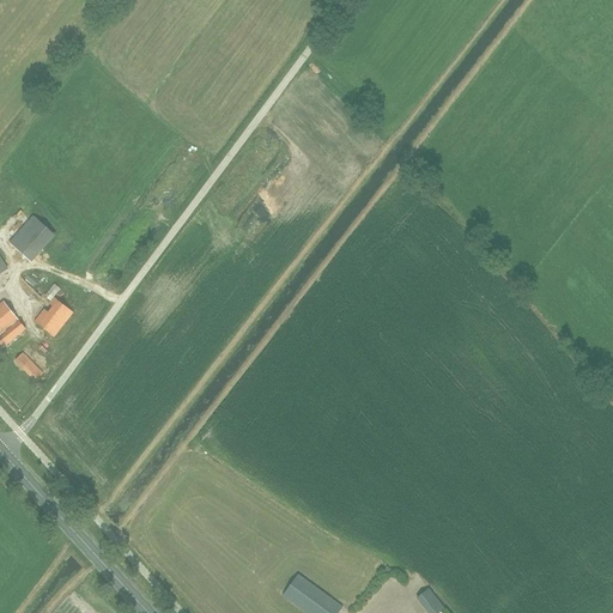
[(92,48),(102,44),(99,38),(90,42),(92,48)]
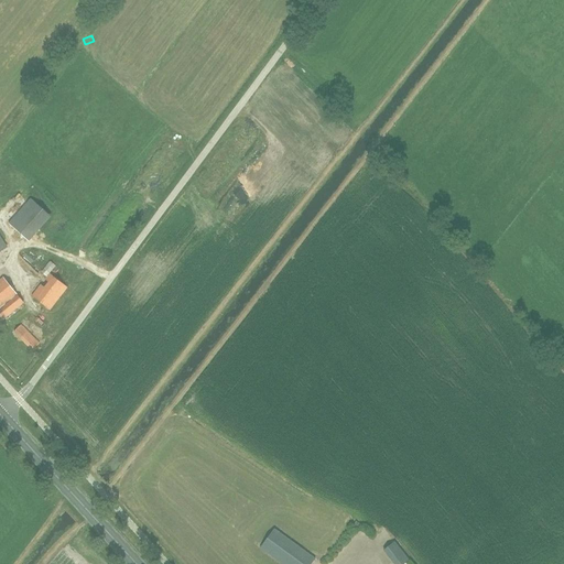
[(29,242),(51,218),(31,201),(9,225),(29,242)]
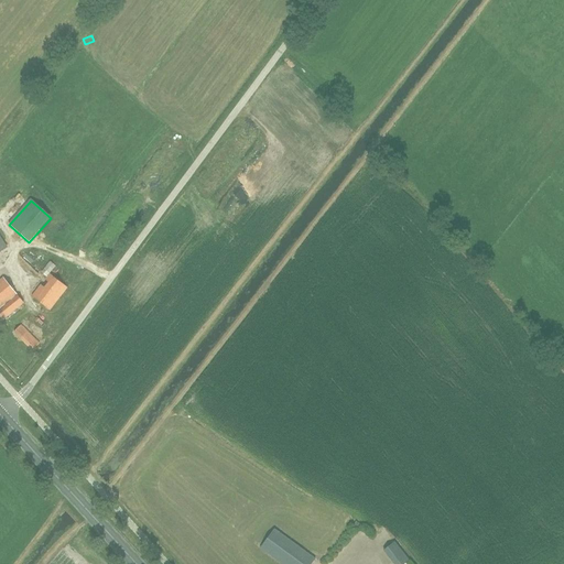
[(51,262),(41,273),(46,278),(44,281),(49,283),(44,289),(41,285),(32,297),(50,312),(67,289),(50,274),(56,268),(51,262)]
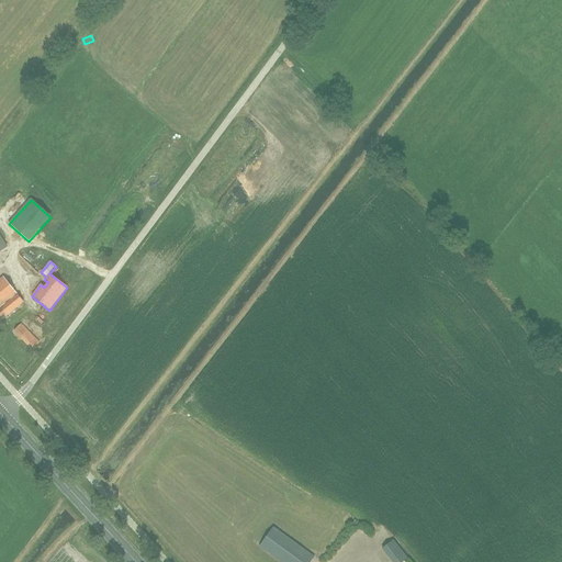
[(0,315),(3,319),(23,303),(3,278),(0,280),(0,315)]
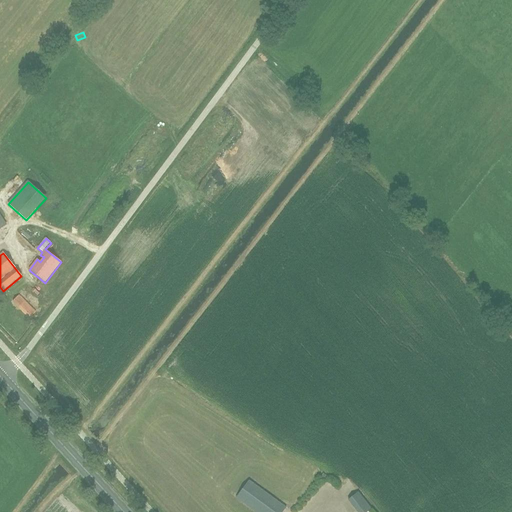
[(29,319),(36,313),(19,296),(13,303),(29,319)]
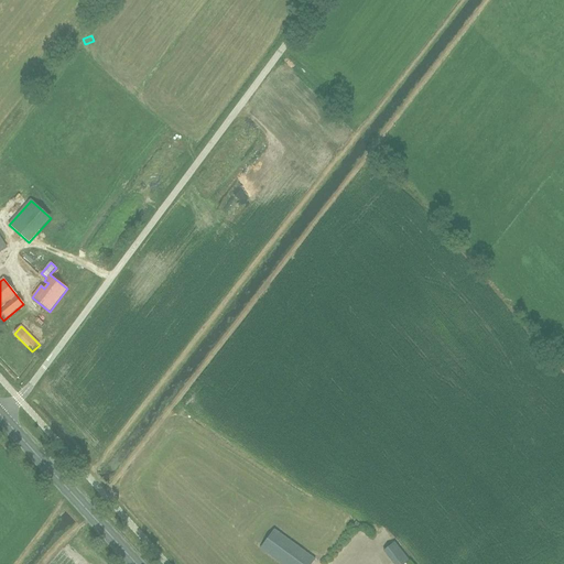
[(281,563),(312,563),(316,560),(274,530),(261,550),(281,563)]
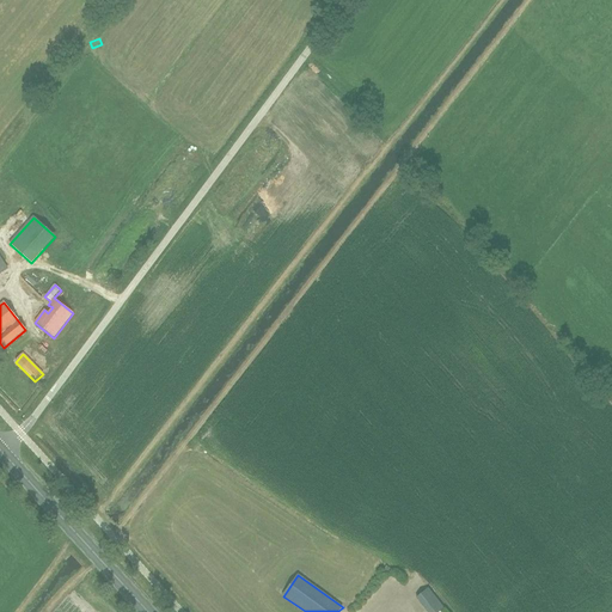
[(427,611),(439,611),(445,609),(429,589),(417,599),(427,611)]
